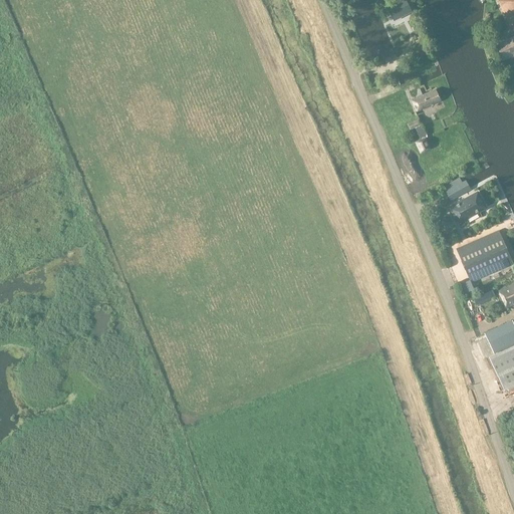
[(513,0),(502,0),(498,2),(511,31),(513,30),(513,0)]
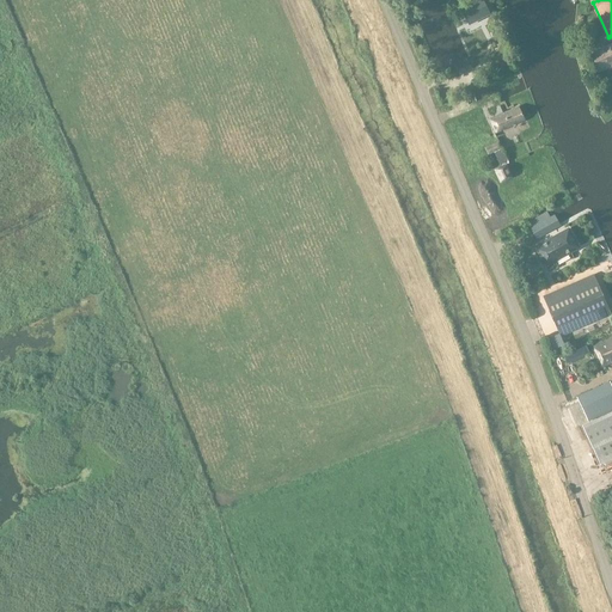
[(483,2),(464,12),(470,24),(488,14),(483,2)]
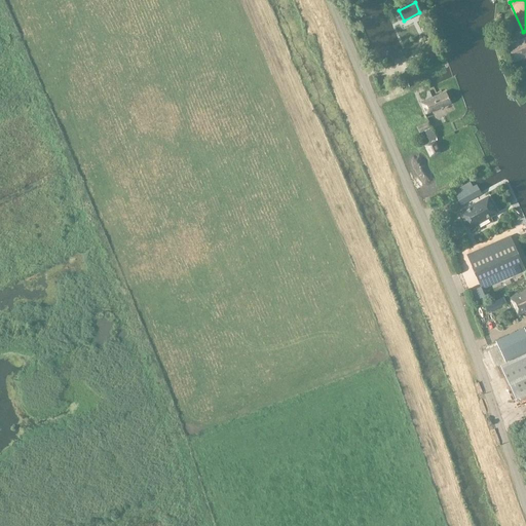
[(514,62),(525,55),(525,39),(508,48),(514,62)]
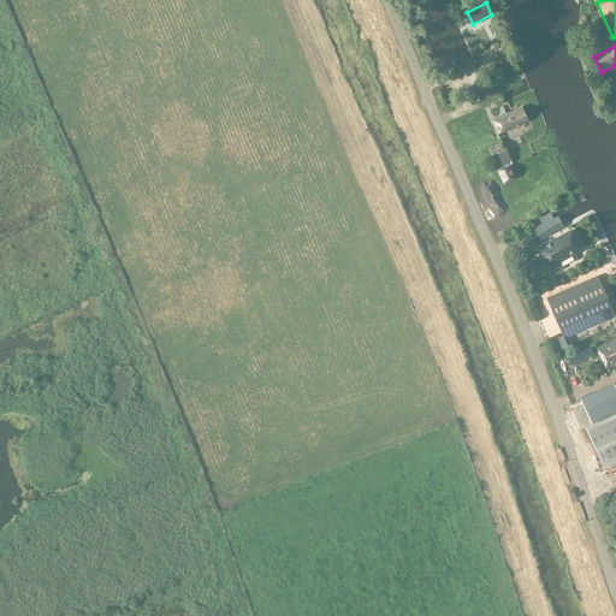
[(473,92),(477,101),(491,94),(487,86),(473,92)]
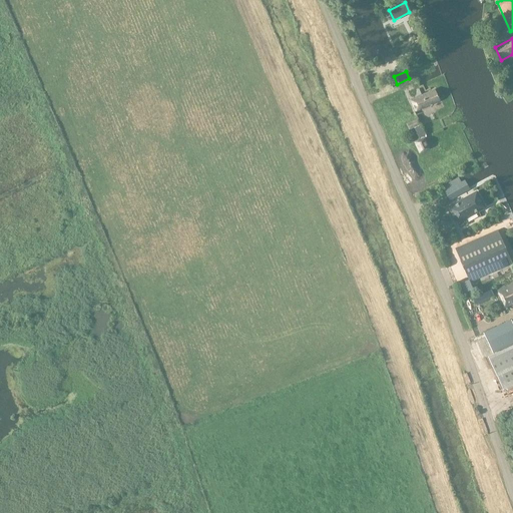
[(395,91),(392,84),(380,89),(383,96),(395,91)]
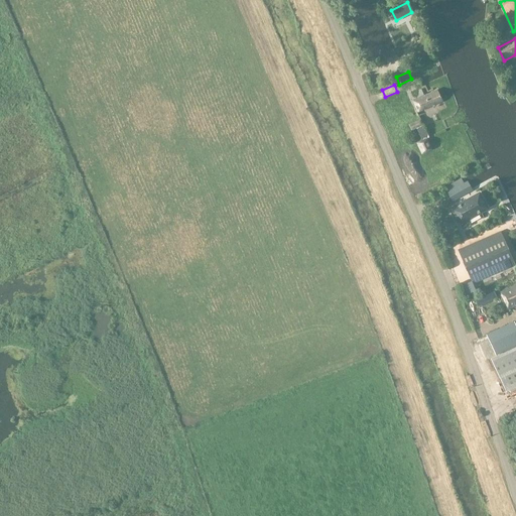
[(441,102),(436,91),(403,104),(412,124),(435,113),(432,106),(441,102)]
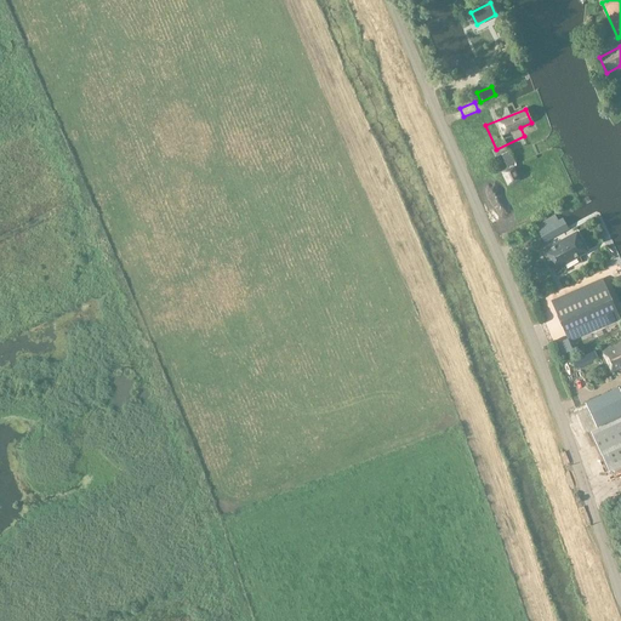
[(522,180),(516,165),(489,177),(496,191),(522,180)]
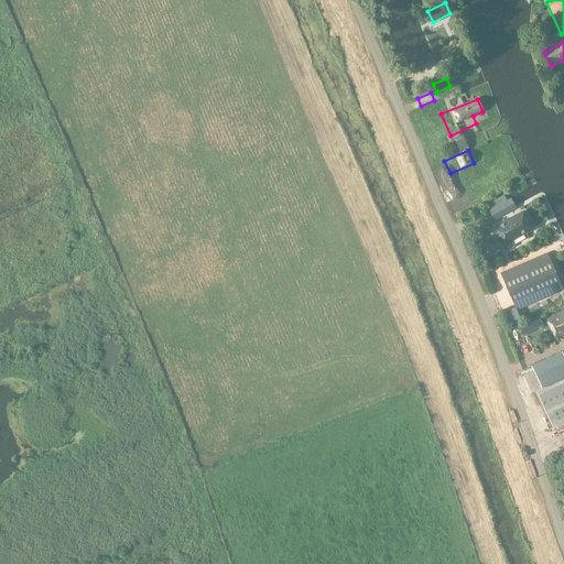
[(488,204),(491,209),(489,210),(495,221),(517,208),(510,198),(507,201),(503,195),(488,204)]
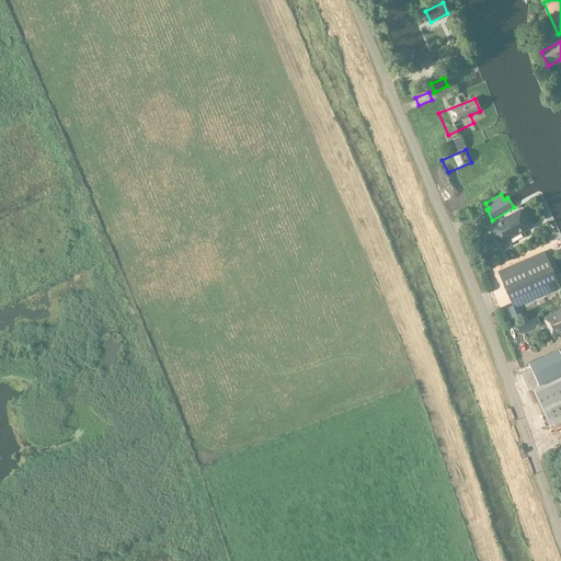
[(497,239),(506,241),(523,231),(525,225),(523,225),(519,218),(519,216),(514,215),(496,225),(494,232),(496,233),(499,236),(497,237),(497,239)]
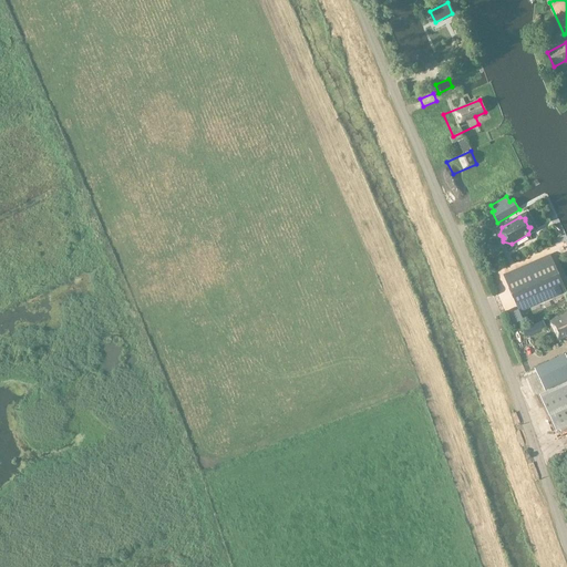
[(550,255),(503,276),(518,312),(566,291),(550,255)]
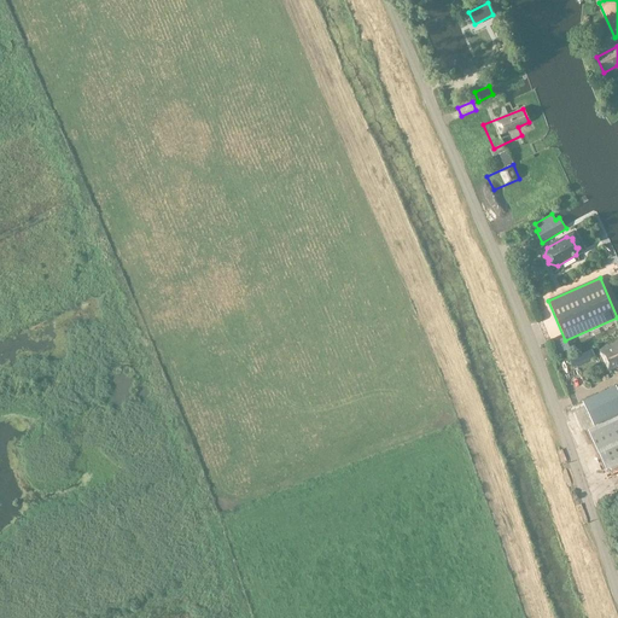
[(617,342),(599,351),(608,371),(617,366),(617,342)]
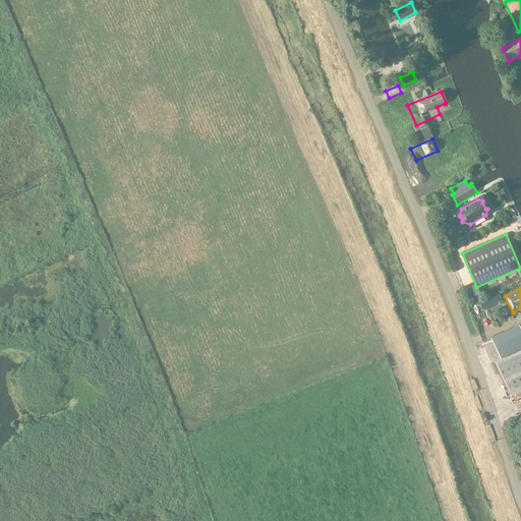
[(499,295),(479,303),(482,309),(501,301),(499,295)]
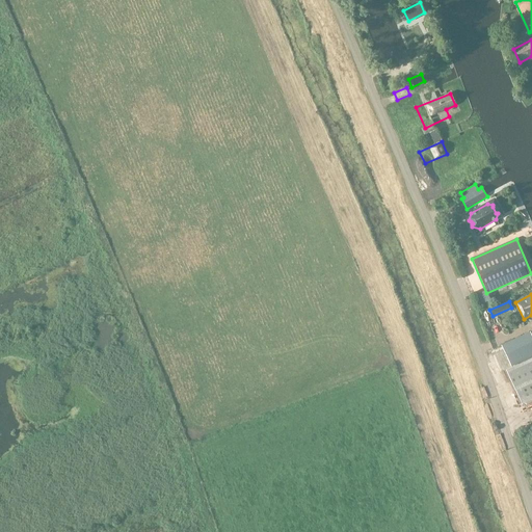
[(531,337),(530,333),(512,340),(514,344),(509,346),(517,365),(506,370),(522,404),(531,399),(531,337)]
